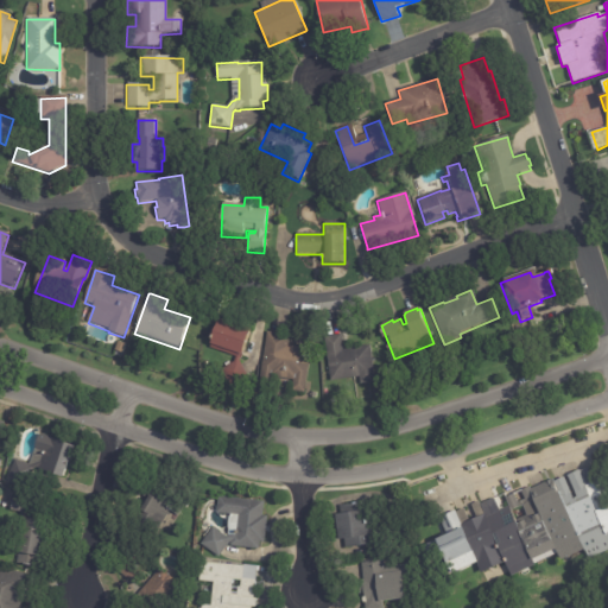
[(242,353),(239,362),(248,379),(229,388),(221,372),(234,365),(235,359),(209,349),(210,348),(208,347),(217,322),(229,325),(228,327),(239,330),(240,329),(249,333),(242,353)]
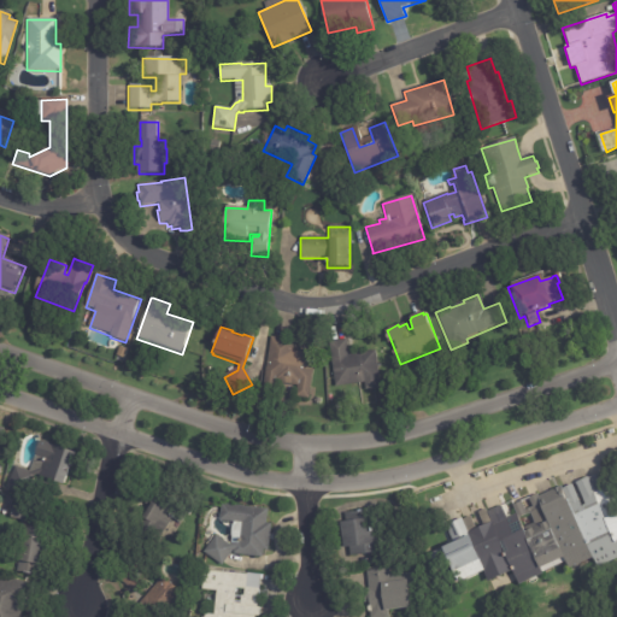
[(274,340),(294,342),(293,353),(317,357),(309,401),(297,399),(298,388),(278,385),(276,397),(263,394),(271,339),(274,340)]
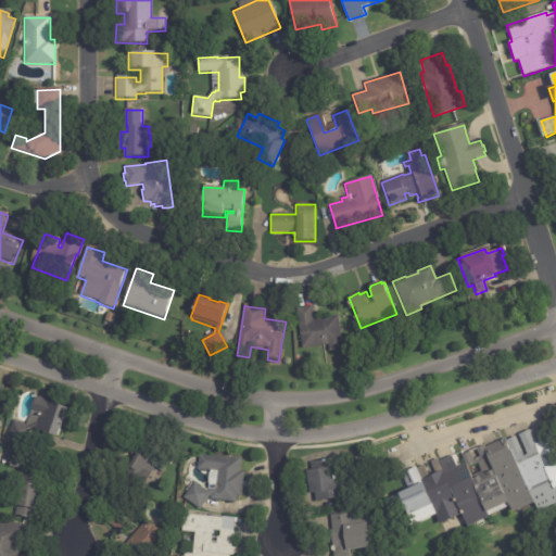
[(315,320),(339,317),(343,351),(329,353),(329,346),(303,350),(298,310),(313,307),(315,320)]
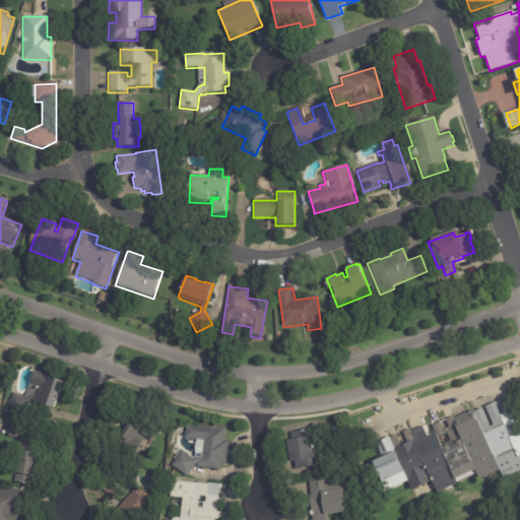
[(42,374),(34,372),(37,365),(45,367),(42,374)]
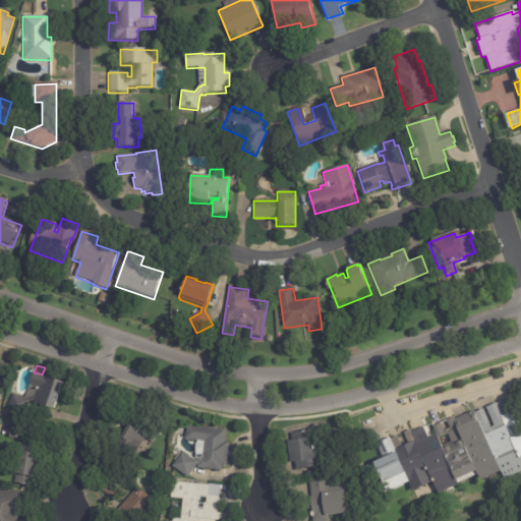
[(41,377),(63,385),(51,418),(24,408),(20,417),(7,412),(13,396),(25,401),(36,374),(41,377)]
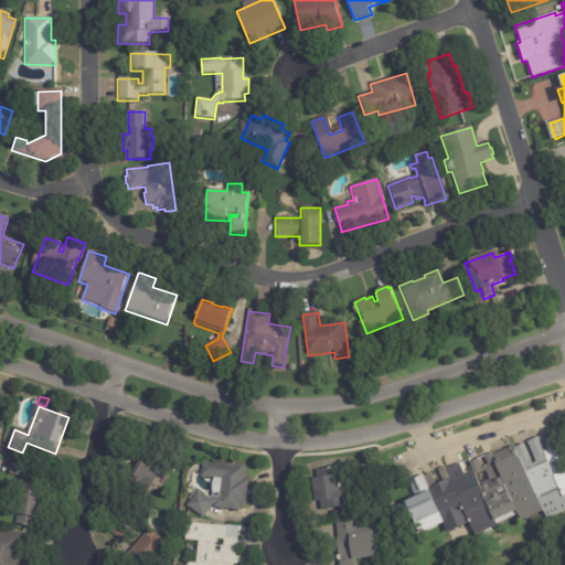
[(564,520),(550,528),(545,518),(522,529),(519,519),(498,528),(500,532),(478,542),(472,530),(449,540),(445,531),(409,546),(396,514),(418,504),(411,487),(425,481),(426,482),(434,479),(439,491),(446,488),(440,476),(448,472),(449,476),(462,469),(467,480),(476,477),(472,469),(481,466),(484,473),(491,470),(488,461),(496,458),(497,461),(518,451),(519,454),(528,449),(533,462),(536,461),(531,448),(542,443),(542,444),(561,436),(562,438),(564,436),(564,520)]
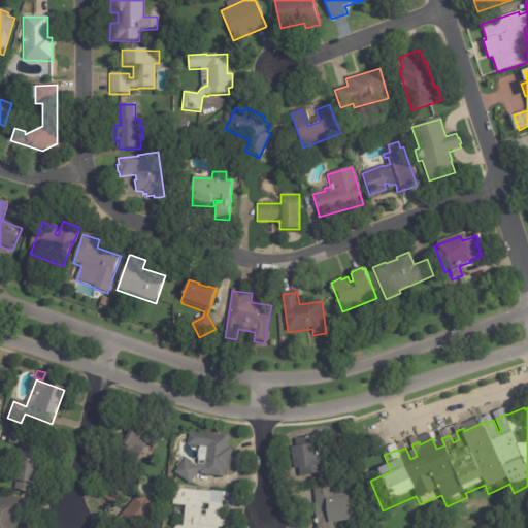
[(122,442),(126,435),(123,433),(133,416),(164,433),(156,448),(147,442),(134,466),(114,455),(122,442)]
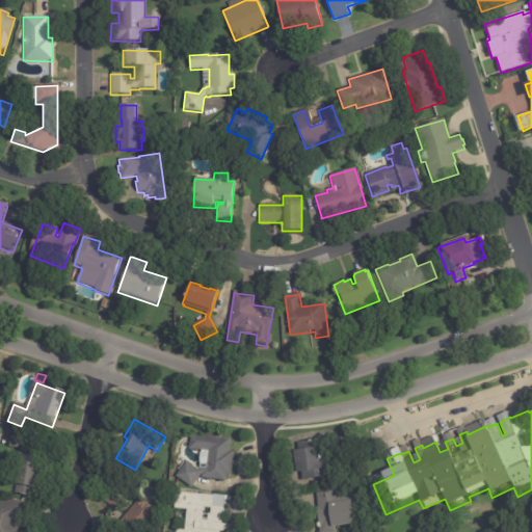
[(24,440),(22,453),(8,450),(11,434),(25,437),(24,440)]
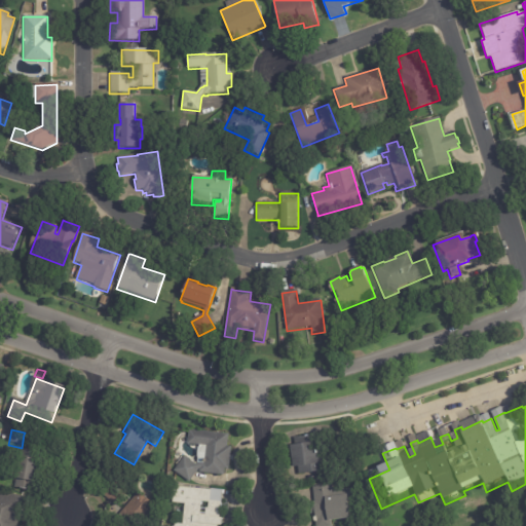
[(229,456),(228,472),(223,471),(222,477),(198,474),(198,471),(197,471),(188,484),(173,473),(184,457),(195,465),(199,465),(199,464),(203,465),(205,447),(187,445),(188,431),(227,436),(226,448),(230,448),(229,456)]
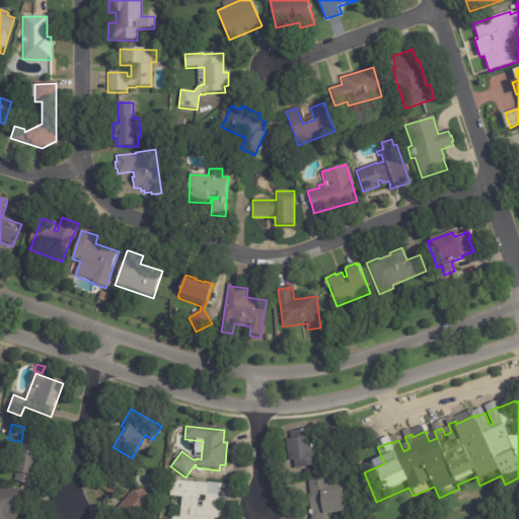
[(315,465),(315,467),(294,469),(293,463),(287,463),(285,442),(310,439),(312,460),(315,459),(315,465)]
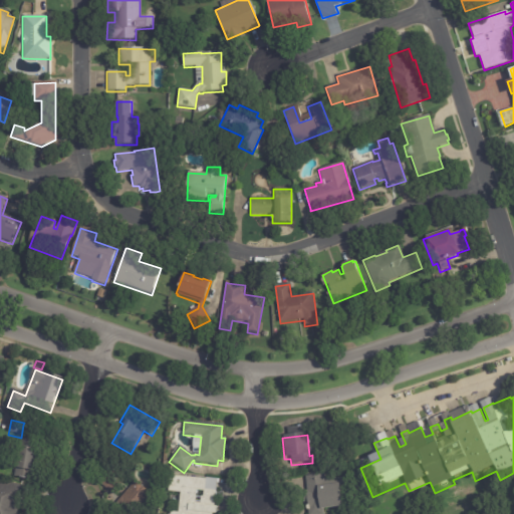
[(37,452),(33,475),(31,474),(30,481),(12,478),(13,472),(12,471),(17,442),(38,445),(37,452)]
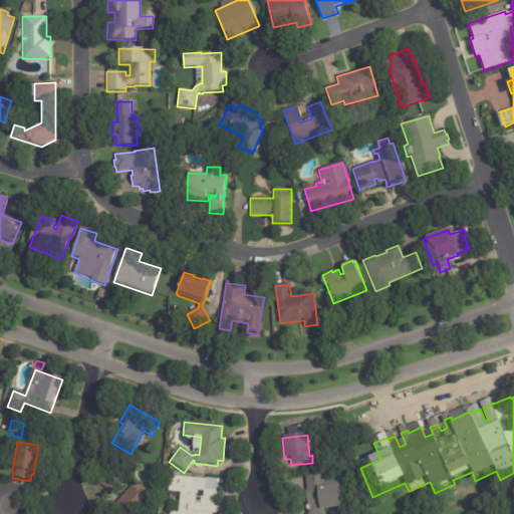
[(100,484),(98,481),(107,473),(117,484),(107,492),(100,484)]
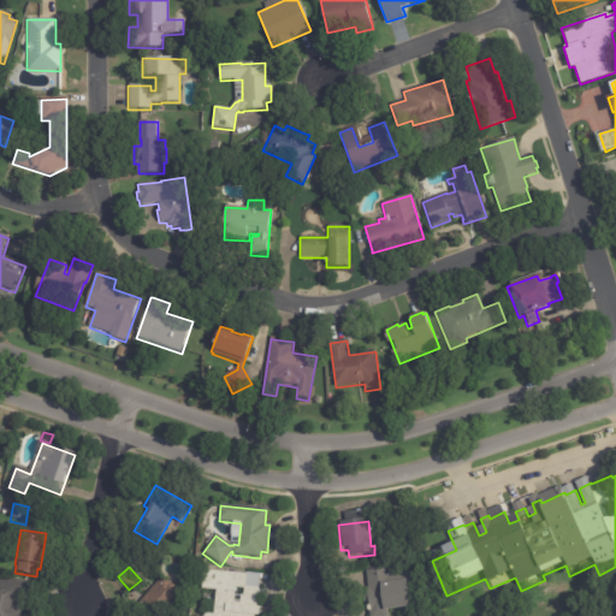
[(247,574),(249,574),(248,587),(260,588),(259,608),(261,608),(260,615),(207,615),(207,614),(217,615),(219,590),(205,588),(206,570),(247,574)]
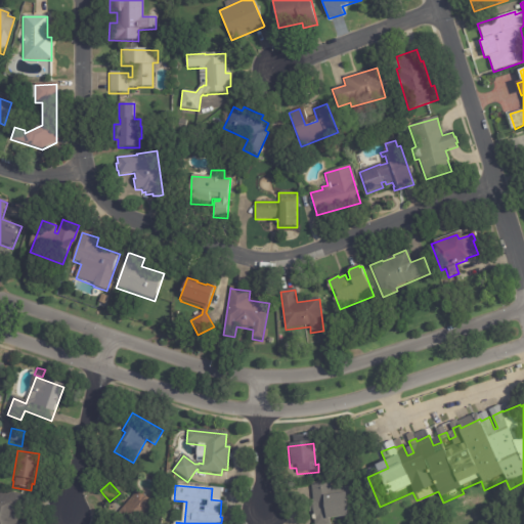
[(312,523),(312,514),(308,514),(307,503),(312,501),(311,487),(331,485),(332,496),(345,495),(345,488),(360,487),(361,508),(346,509),(346,520),(330,521),(330,523),(312,523)]
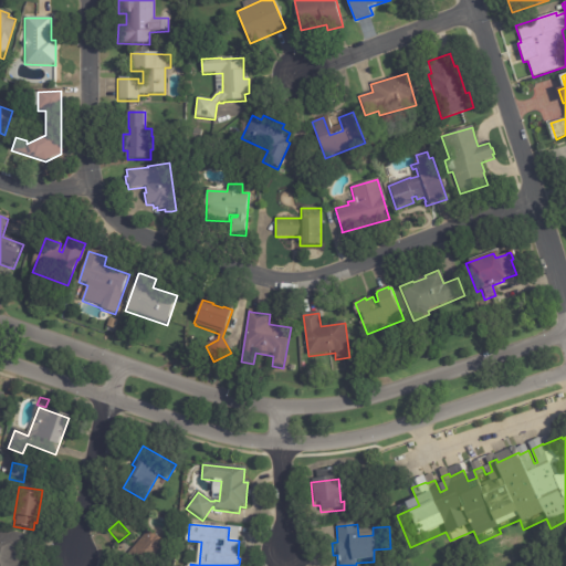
[(160,540),(166,545),(147,565),(130,565),(124,559),(149,531),(160,540)]
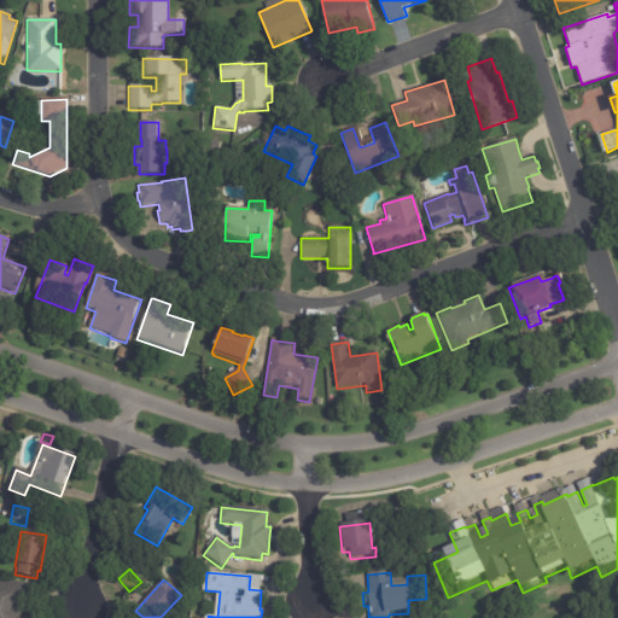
[(27,588),(23,614),(21,614),(19,617),(0,617),(0,582),(7,584),(9,582),(28,586),(27,588)]
